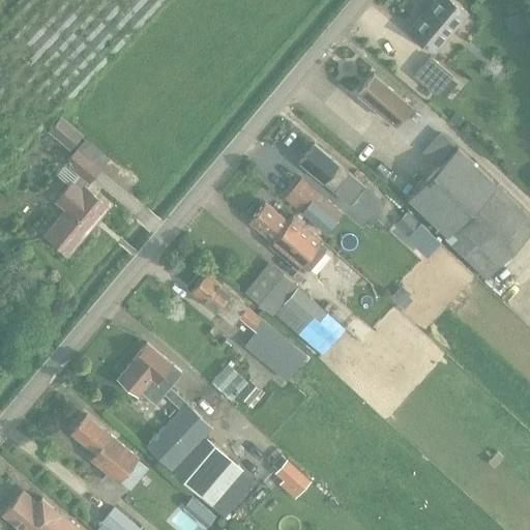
[(452,0),(435,0),(409,31),(434,53),(468,12),(452,0)]
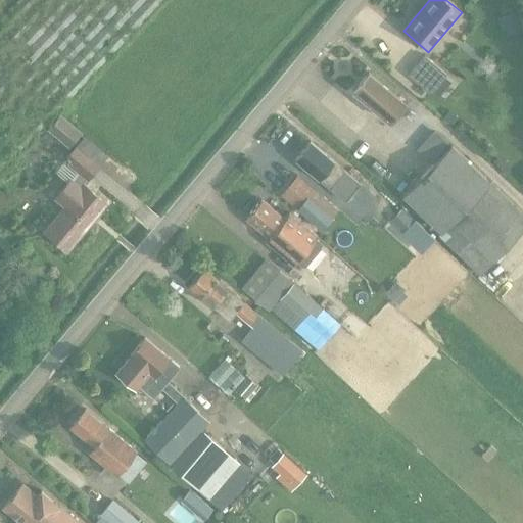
[(424,56),(409,75),(430,93),(446,75),(424,56)]
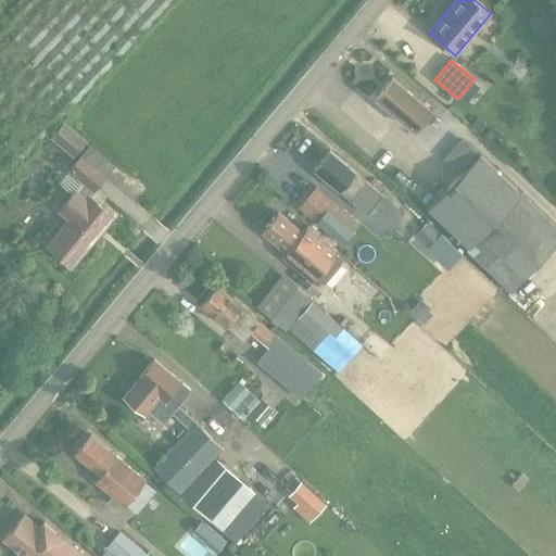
[(413,127),(429,109),(392,77),(376,96),(413,127)]
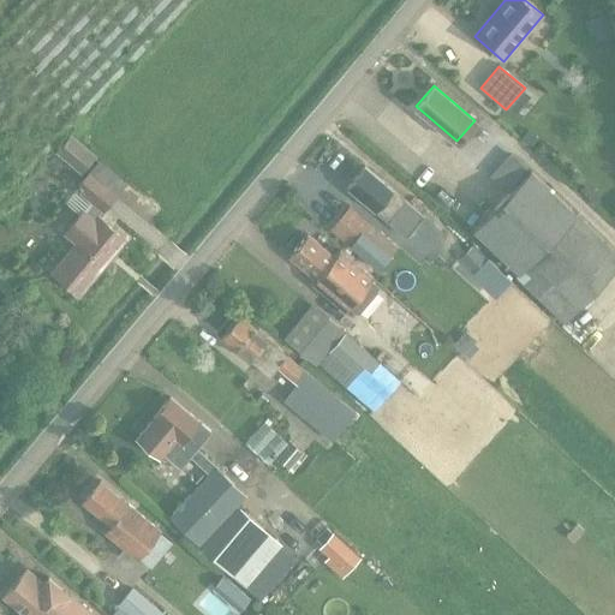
[(82,169),(94,155),(71,136),(59,150),(82,169)]
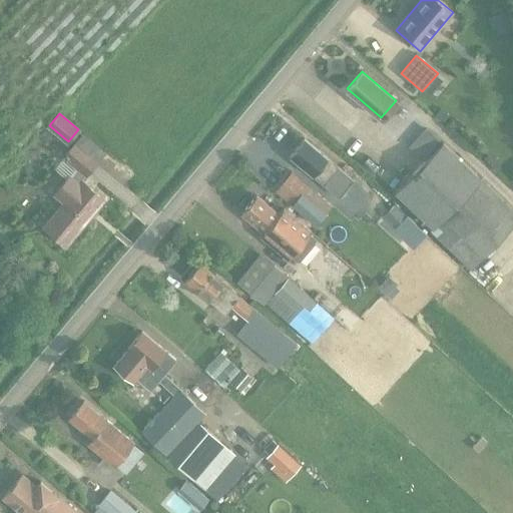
[(38,136),(45,142),(54,132),(47,126),(38,136)]
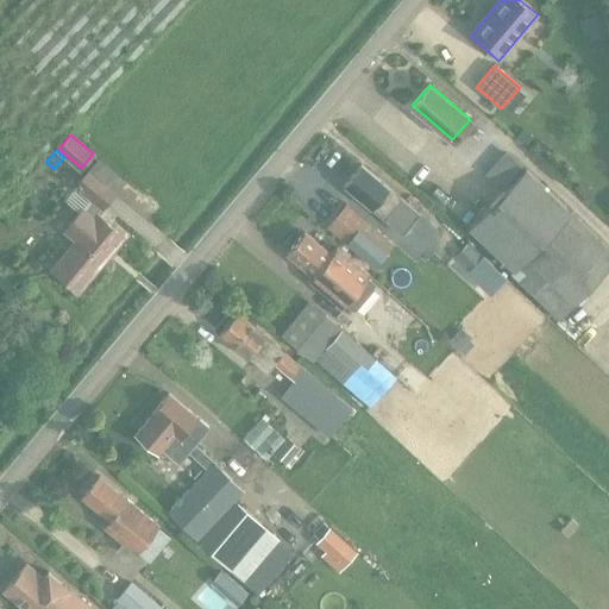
[(362,165),(344,186),(402,234),(420,214),(362,165)]
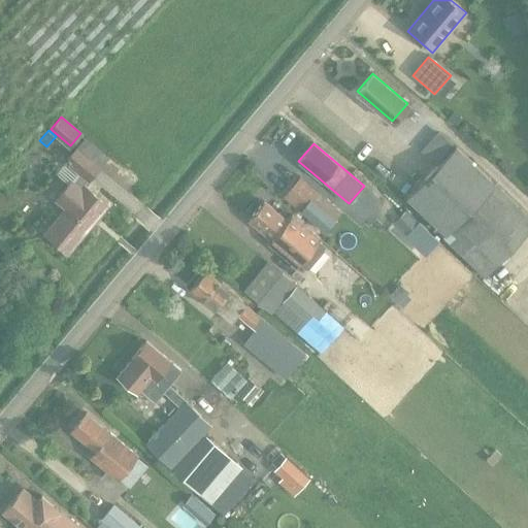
[(485,276),(527,231),(527,216),(456,146),(406,197),(446,234),(442,236),(485,276)]
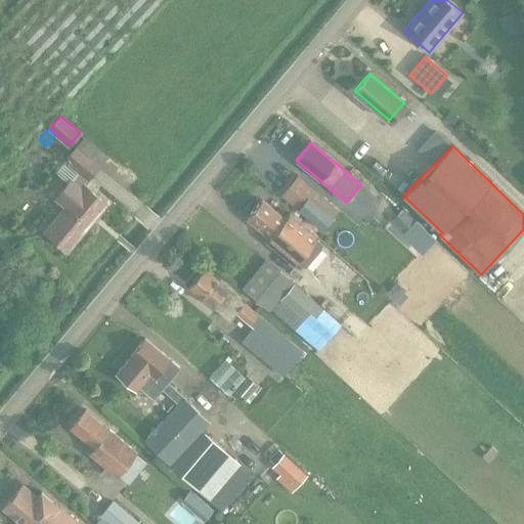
[(84,184),(98,167),(76,147),(66,160),(79,172),(72,181),(71,180),(55,199),(67,207),(45,232),(68,251),(106,204),(84,184)]
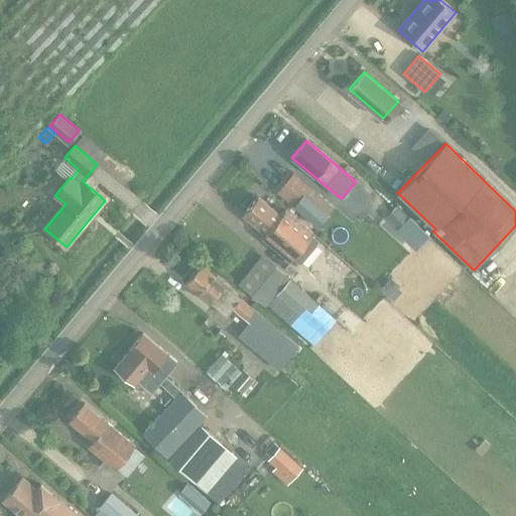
[(293,174),(278,192),(317,227),(329,215),(313,202),(318,196),(293,174)]
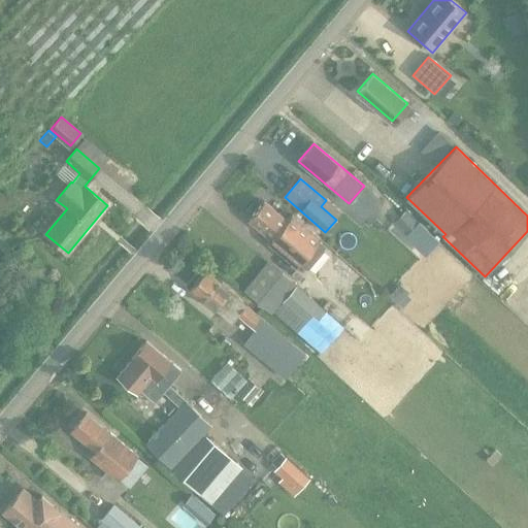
[(249,220),(272,238),(268,243),(297,267),(298,265),(304,270),(309,269),(325,252),(325,245),(320,240),(321,238),(289,212),(285,219),(267,204),(268,202),(266,200),(265,202),(264,201),(249,220)]
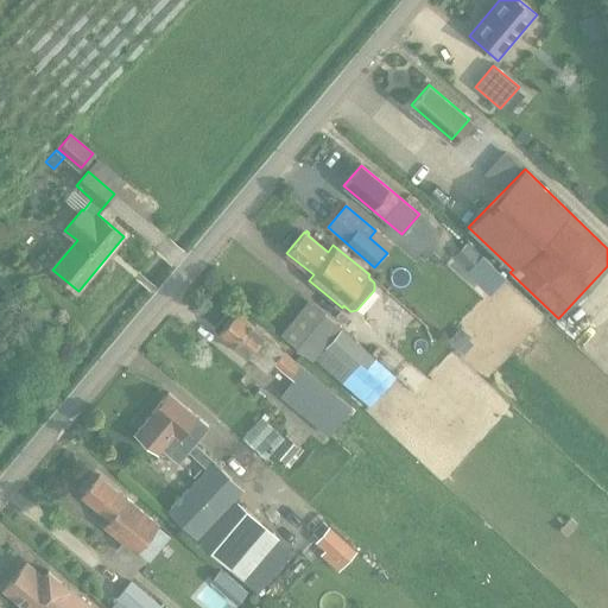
[(468,244),(457,254),(470,266),(480,255),(468,244)]
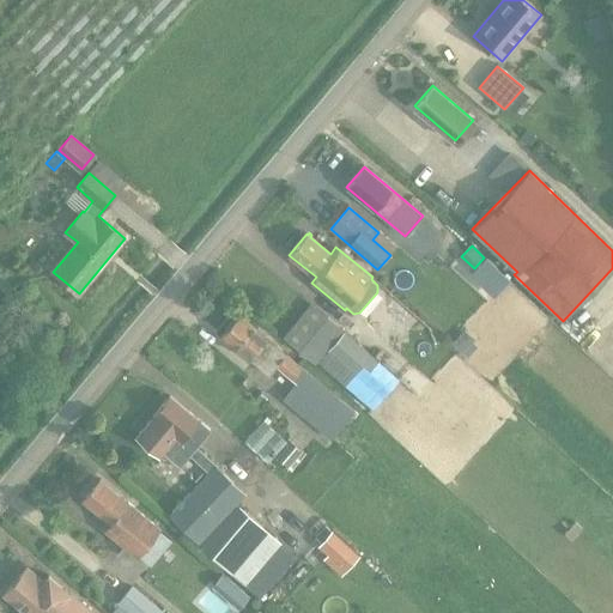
[(487,258),(473,272),(495,293),(509,278),(487,258)]
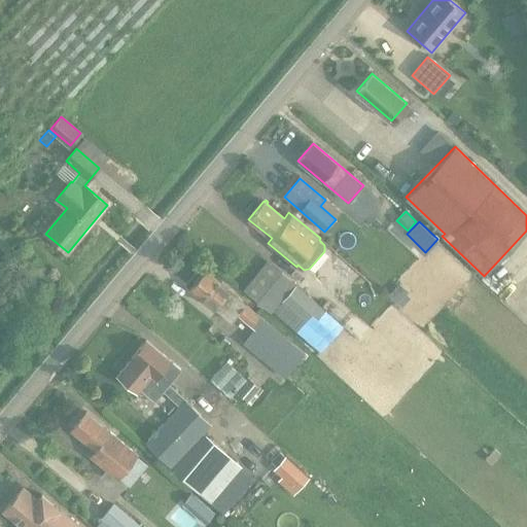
[(269,264),(246,291),(271,312),(293,283),(269,264)]
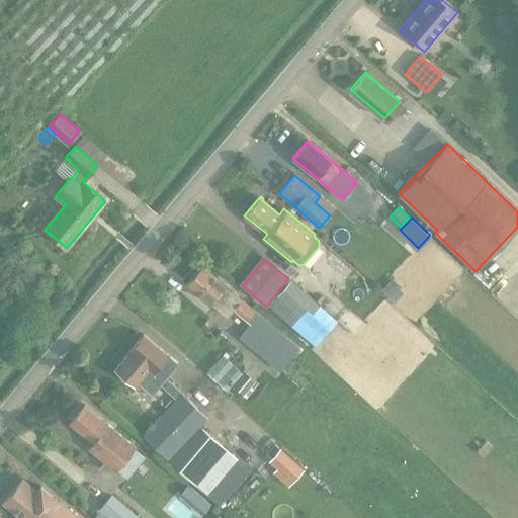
[(234,310),(247,321),(251,324),(240,338),(281,372),(301,349),(255,311),(225,286),(226,285),(201,266),(187,283),(227,317),(234,310)]
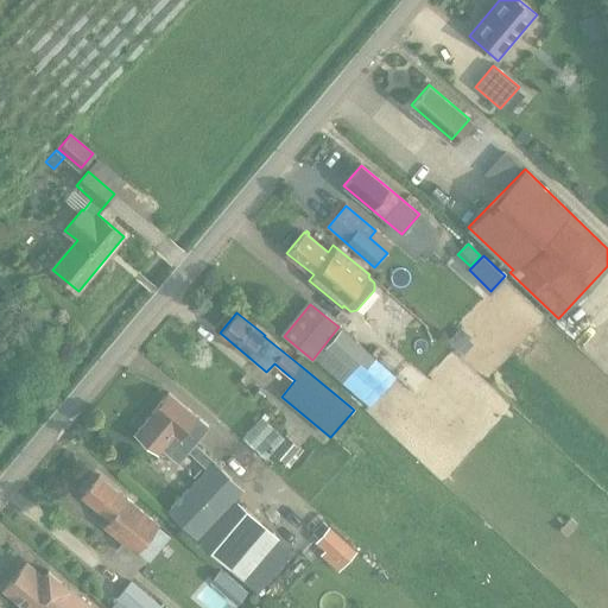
[(316,359),(362,399),(371,405),(396,377),(342,330),(327,346),(316,359)]
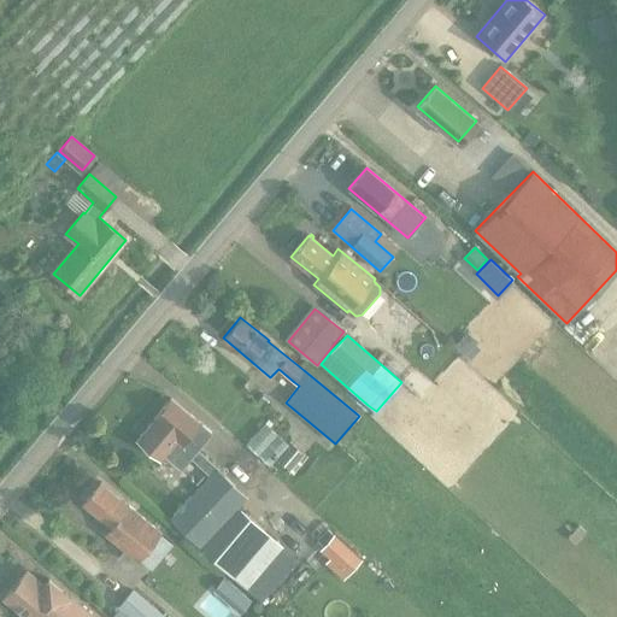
[(171,399),(137,439),(162,458),(164,456),(181,469),(189,458),(211,476),(171,517),(200,545),(246,585),(280,545),(236,507),(247,497),(198,450),(211,433),(171,399)]
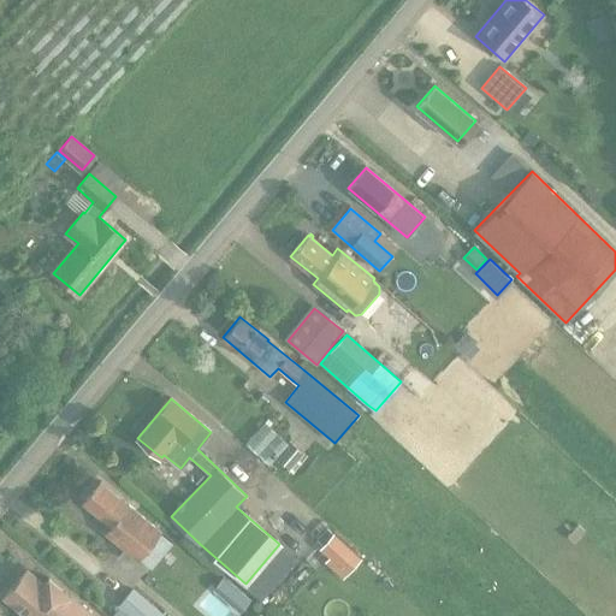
[(291,444),(277,461),(289,471),(303,455),(291,444)]
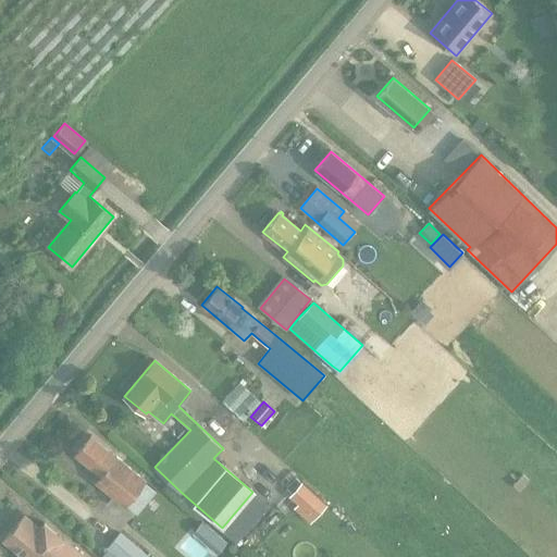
[(75,455),(100,475),(96,482),(125,506),(145,482),(127,468),(128,467),(90,435),(75,455)]
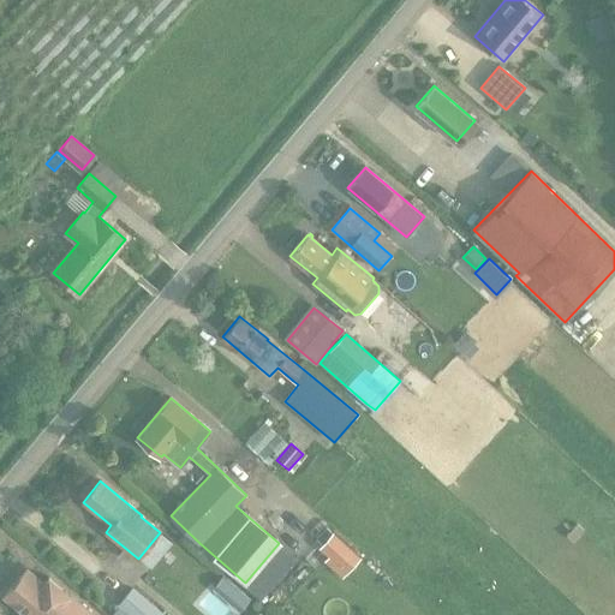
[(577,524),(567,535),(574,542),(585,530),(577,524)]
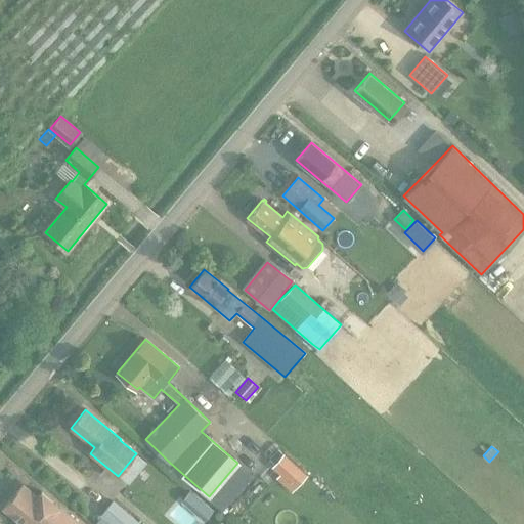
[(284,452),(271,466),(280,474),(277,477),(292,491),(308,474),(284,452)]
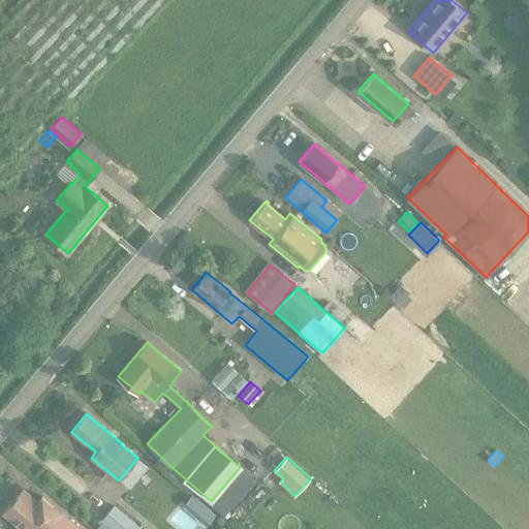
[(80,528),(41,497),(37,502),(23,490),(4,511),(25,528),(80,528)]
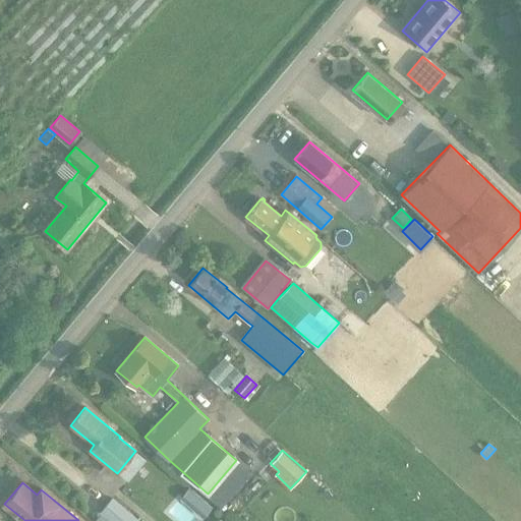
[(190,487),(181,498),(189,505),(198,495),(190,487)]
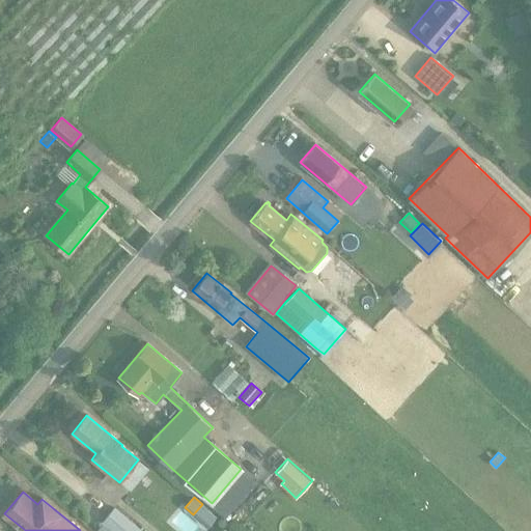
[(105,522),(107,524),(100,530),(140,530),(141,530),(115,509),(105,522)]
